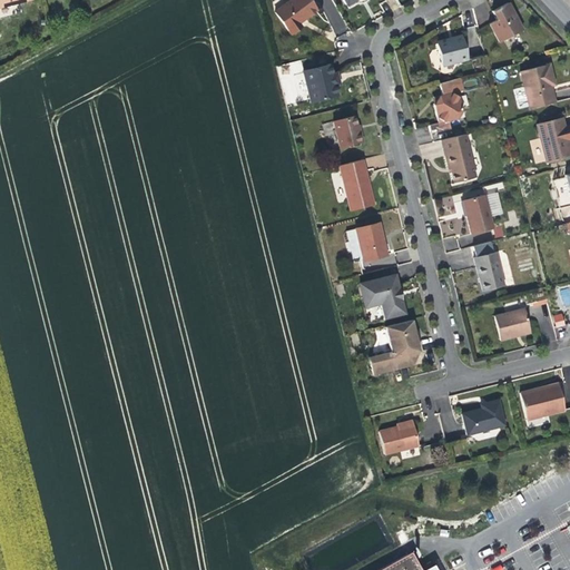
[(318,11),(310,0),(293,0),(275,12),(292,36),(303,29),(300,23),(308,17),(318,11)]
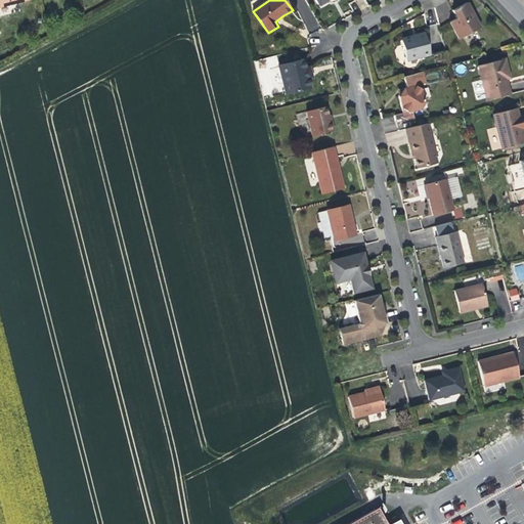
[(479,29),(466,4),(457,8),(451,11),(455,19),(449,23),(459,40),(479,29)]
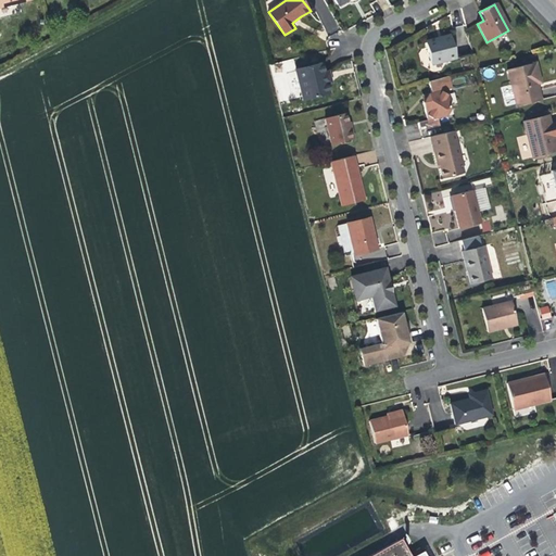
[(456,58),(450,35),(442,37),(443,39),(440,40),(438,41),(437,38),(426,41),(431,64),(456,58)]
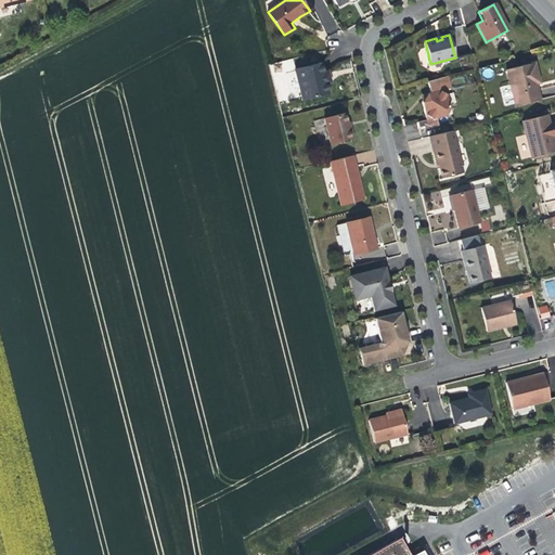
[(536,61),(506,68),(516,105),(541,99),(538,88),(537,81),(540,80),(536,61)]
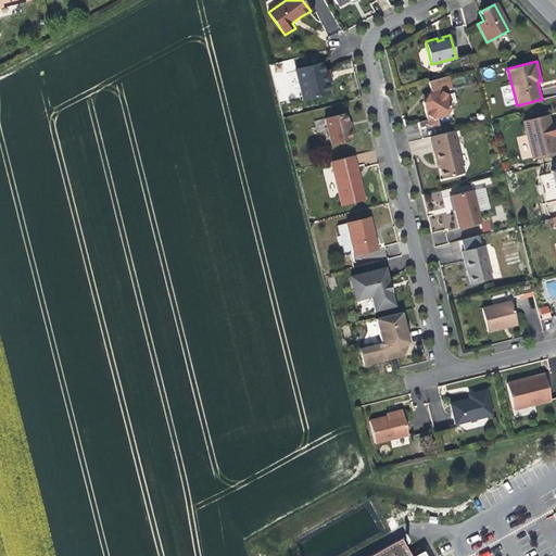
[(323,63),(319,64),(327,93),(330,93),(327,81),(331,80),(330,76),(329,71),(324,72),(323,63)]
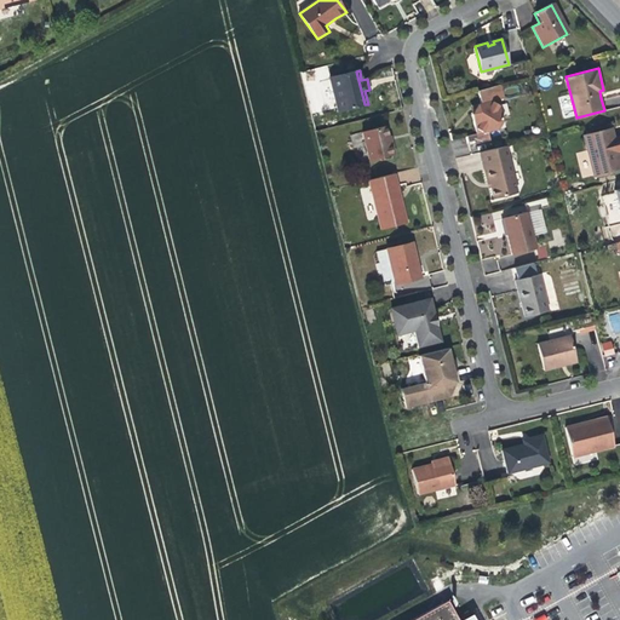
[(356,72),(327,78),(334,112),(365,104),(356,72)]
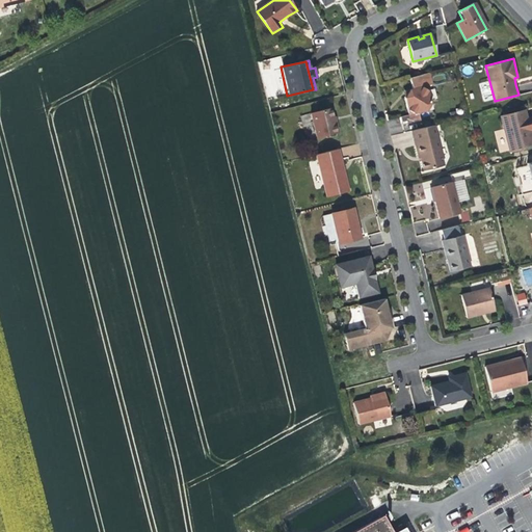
[(405,90),(426,85),(424,74),(402,79),(405,90)]
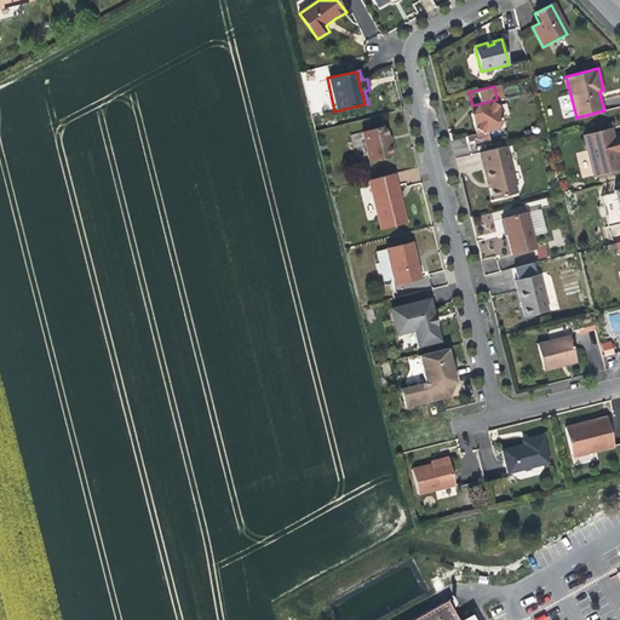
[(497,99),(472,105),(469,107),(472,121),(476,135),(486,132),(504,127),(497,99)]
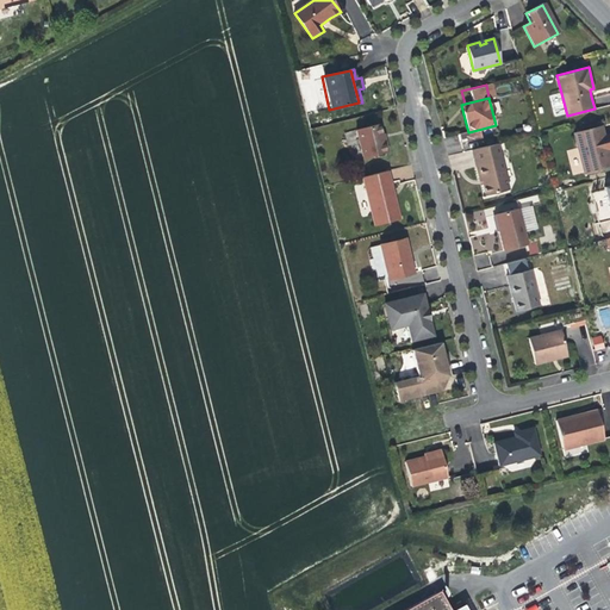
[(379,125),(355,131),(362,160),(386,154),(383,141),(379,125)]
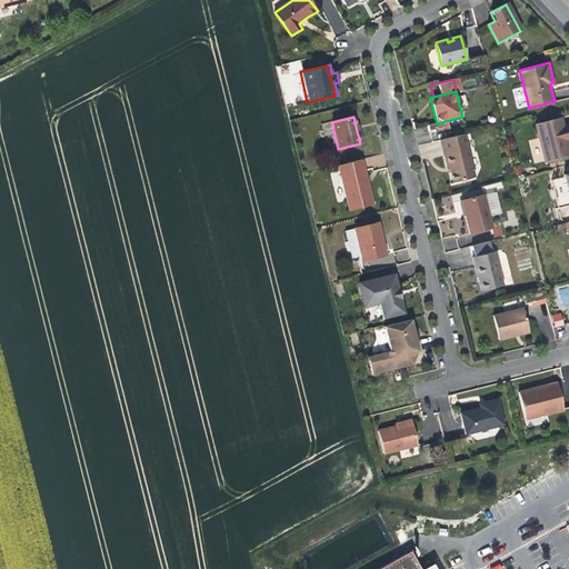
[(560,117),(533,123),(543,161),(568,155),(568,153),(566,140),(568,138),(568,136),(568,135),(567,128),(563,129),(560,117)]
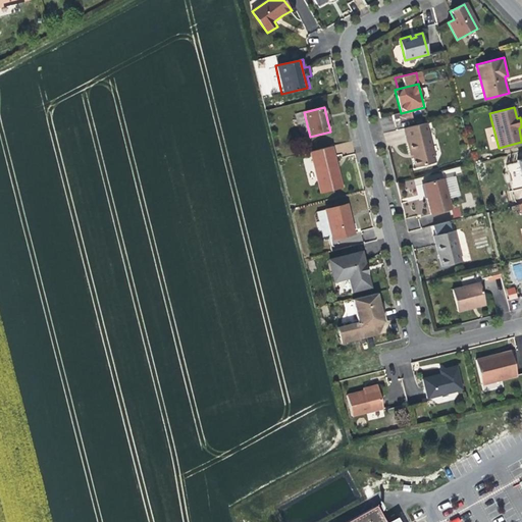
[(410,117),(409,111),(401,113),(390,115),(392,122),(410,117)]
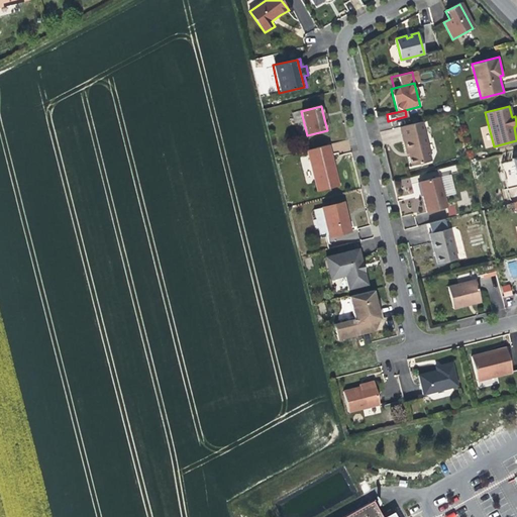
[(421,121),(398,127),(403,144),(404,150),(407,149),(411,166),(430,161),(421,121)]
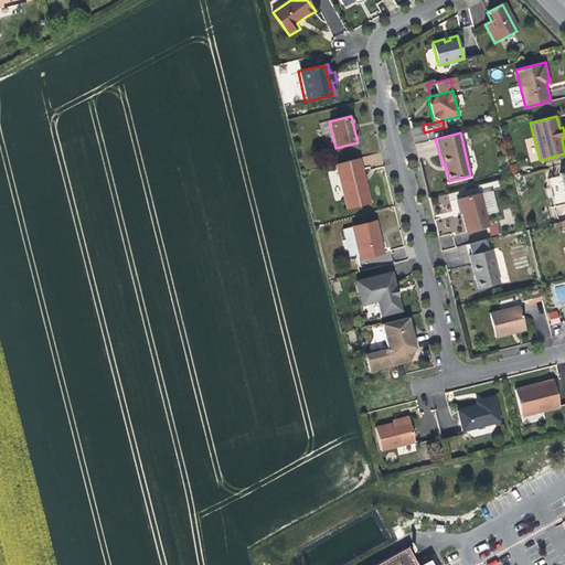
[(356,159),(331,166),(342,210),(368,203),(363,183),(356,159)]
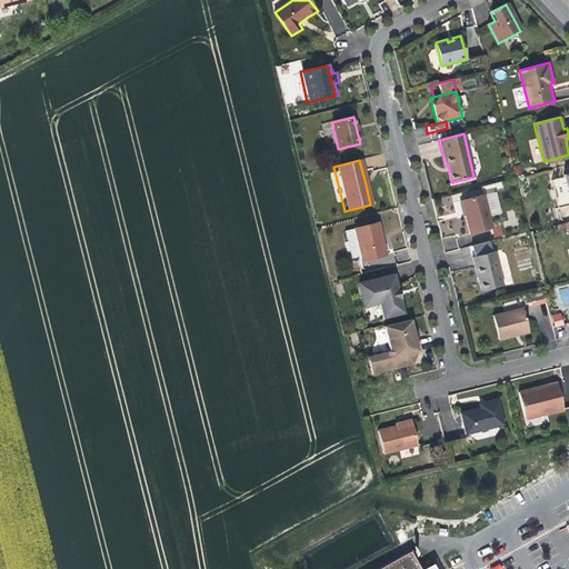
[(483,193),(460,199),(465,217),(469,235),(492,229),(483,193)]
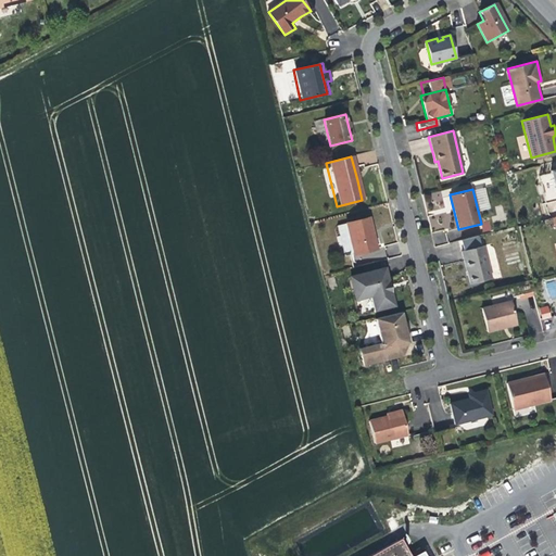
[(370,217),(366,218),(370,237),(375,236),(373,228),(370,217)]
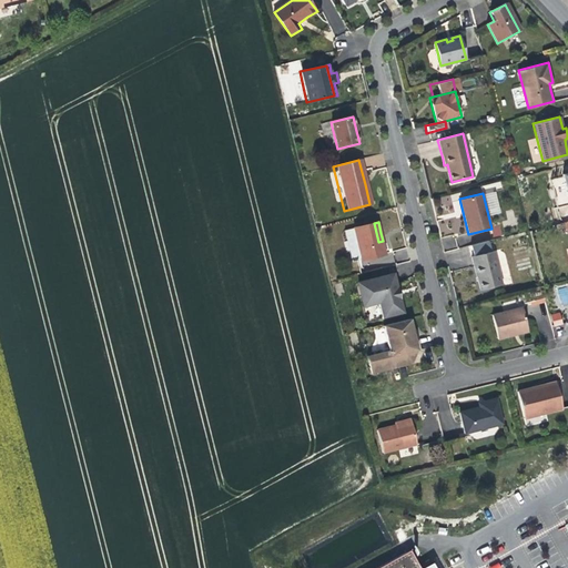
[(374,223),(354,229),(362,261),(386,254),(383,241),(378,242),(374,223)]
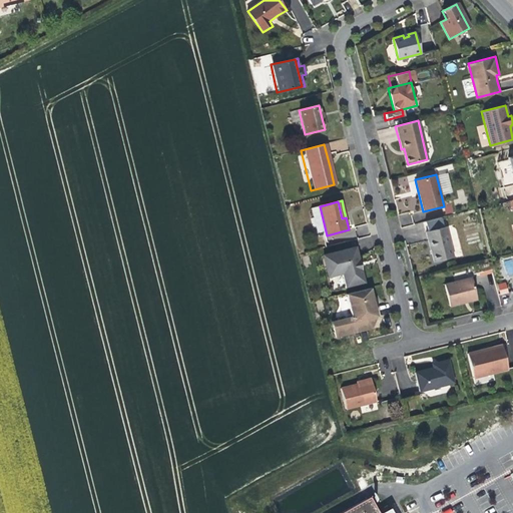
[(446,213),(454,212),(452,202),(444,204),(446,213)]
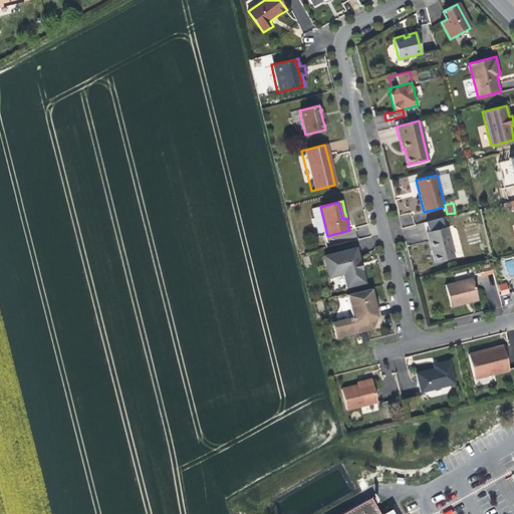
[(446,227),(425,232),(429,247),(433,262),(453,256),(446,227)]
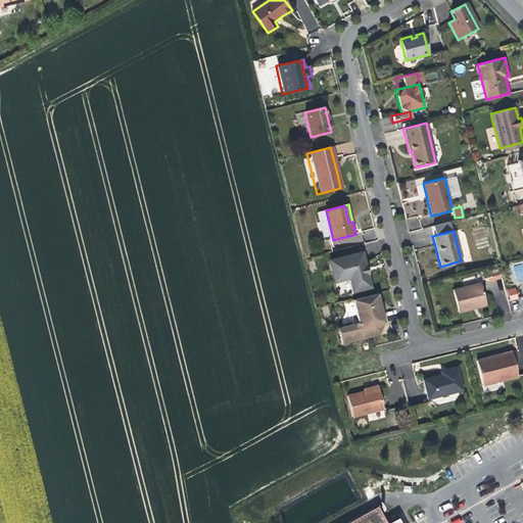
[(329,260),(337,294),(369,287),(365,271),(361,252),(329,260)]
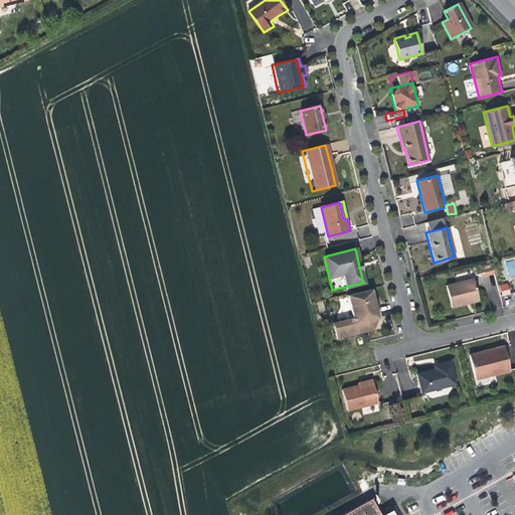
[(472,278),(444,284),(448,305),(465,302),(476,299),(472,278)]
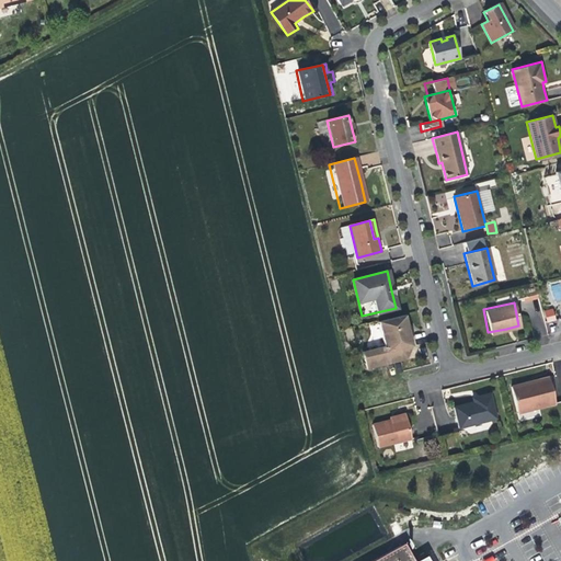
[(545,323),(557,320),(553,308),(541,311),(545,323)]
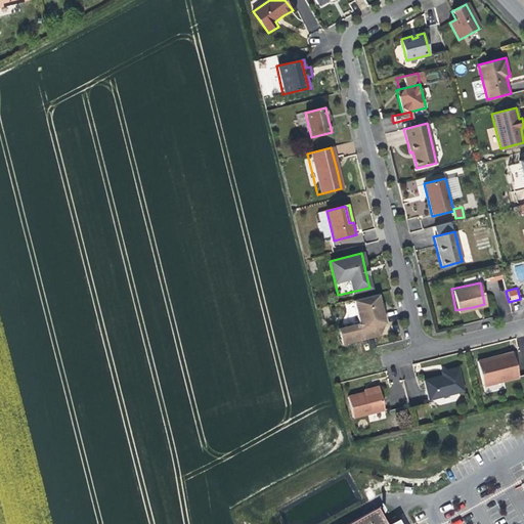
[(357,321),(359,328),(385,320),(382,307),(378,294),(352,300),(357,321)]
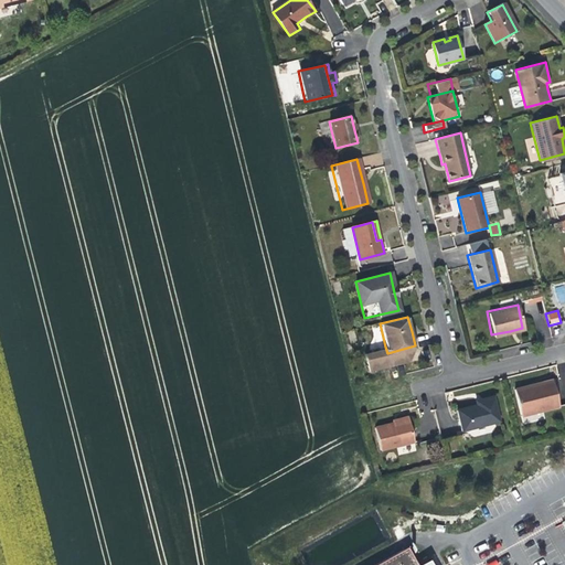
[(408,361),(415,345),(387,353),(391,365),(408,361)]
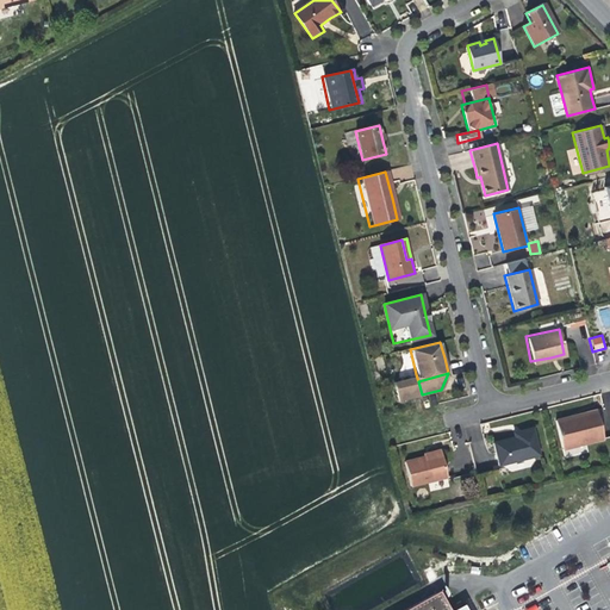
[(422,394),(418,381),(416,374),(392,380),(398,400),(422,394)]
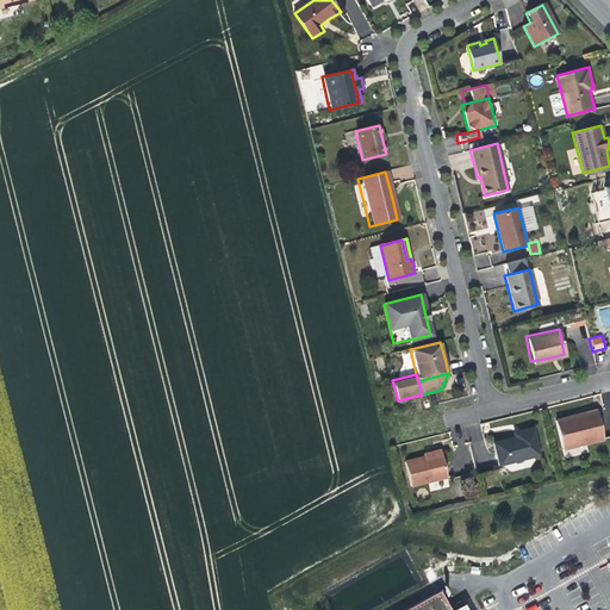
[(553,418),(560,448),(601,439),(593,412),(577,417),(565,419),(564,416),(553,418)]
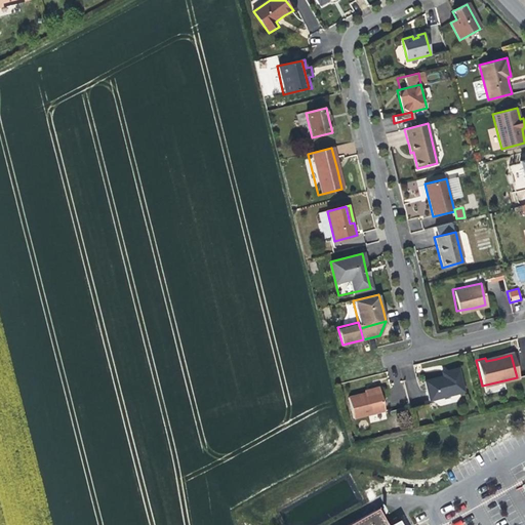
[(422,378),(427,399),(462,391),(456,366),(445,369),(446,373),(439,374),(422,378)]
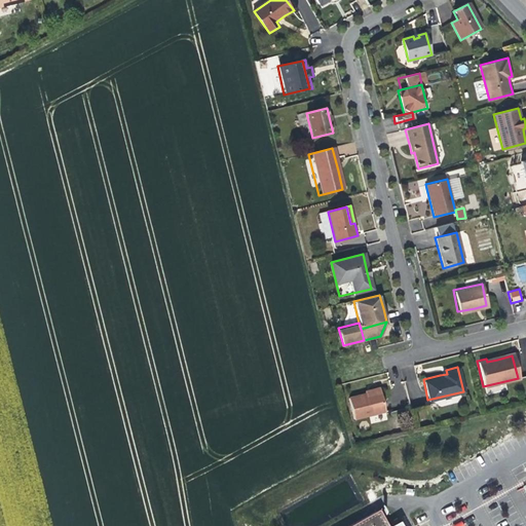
[(348,396),(352,416),(385,408),(380,385),(367,388),(368,391),(363,392),(348,396)]
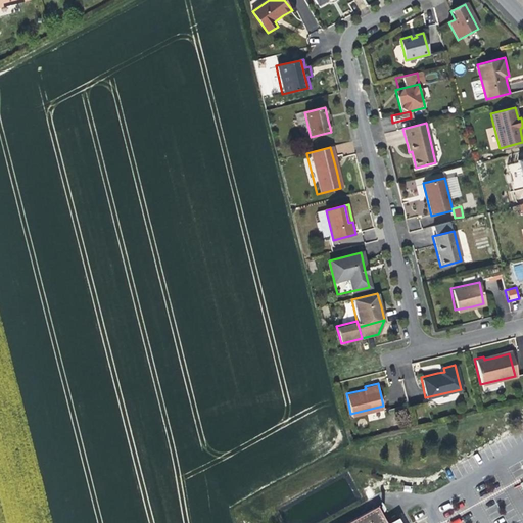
[(373,509),(367,512),(346,522),(386,522),(377,507),(376,507),(373,509)]
